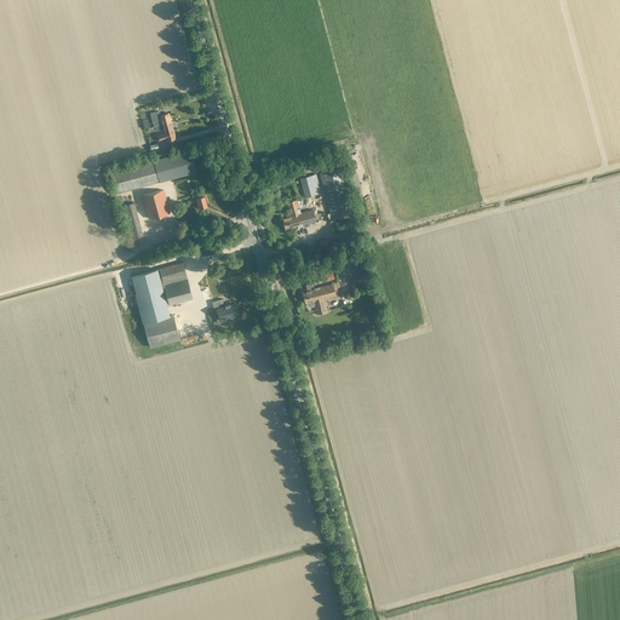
[(168,113),(160,115),(159,112),(151,113),(153,120),(161,119),(162,124),(171,121),(168,113)]
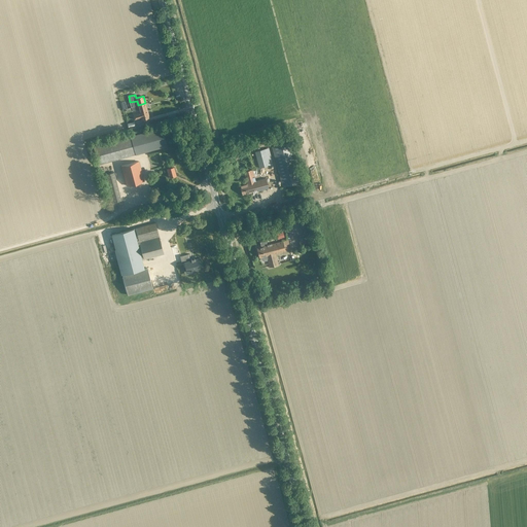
[(140,112),(147,110),(145,103),(138,105),(131,107),(133,111),(139,109),(140,112)]
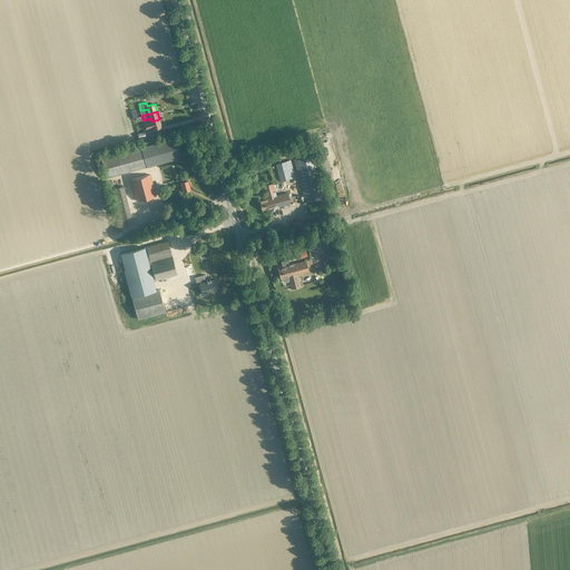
[(153,127),(154,129),(161,127),(159,119),(151,121),(144,124),(146,129),(153,127)]
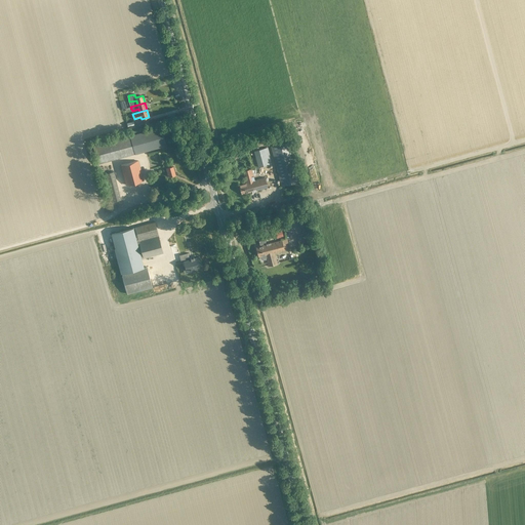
[(135,127),(133,121),(127,122),(127,124),(126,124),(126,126),(127,126),(128,127),(127,127),(127,129),(135,127)]
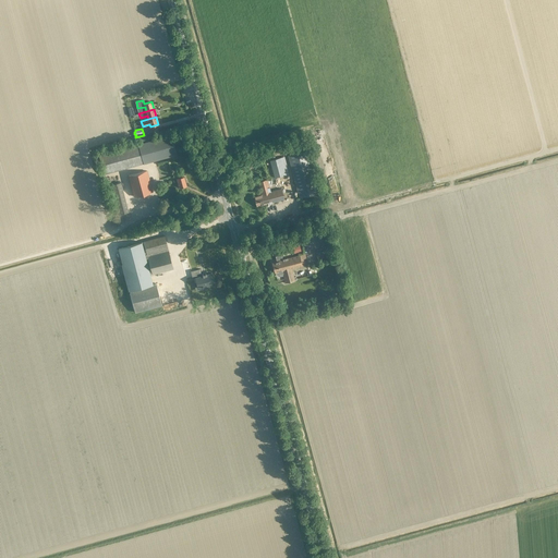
[(170,134),(140,143),(144,162),(176,154),(170,134)]
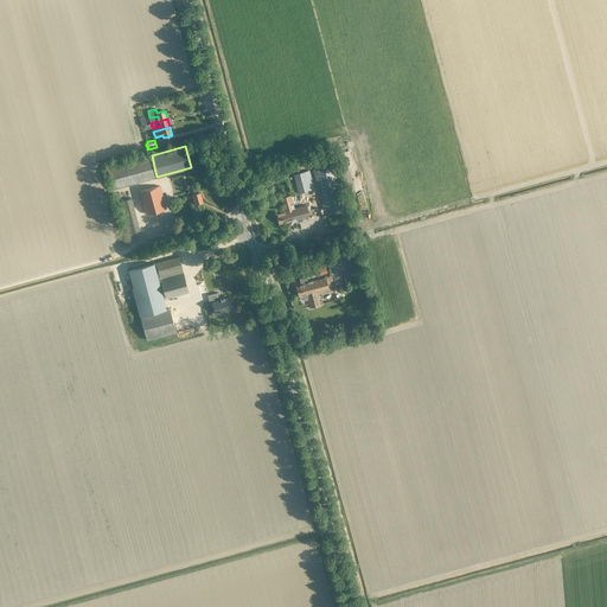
[(108,167),(114,189),(157,177),(152,155),(108,167)]
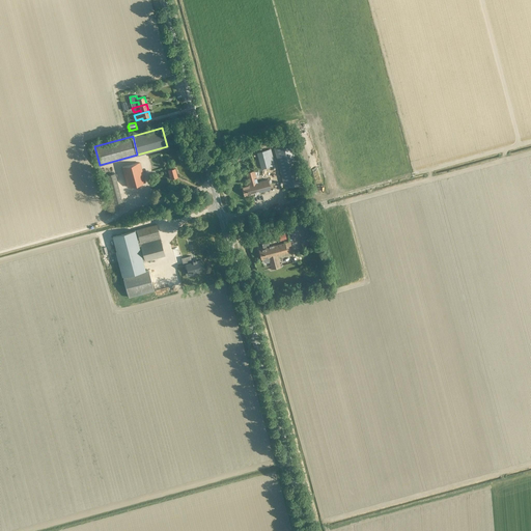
[(291,143),(274,147),(284,188),(303,183),(291,143)]
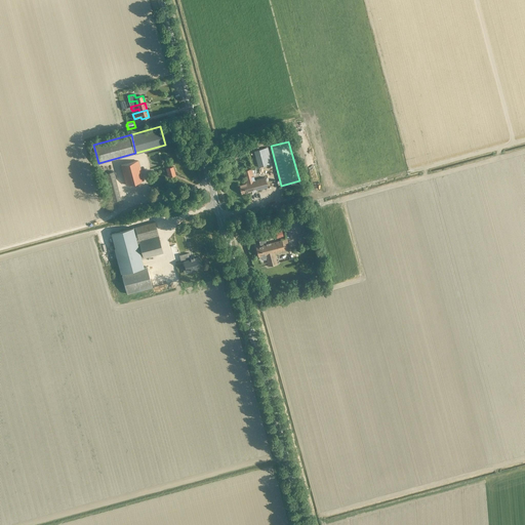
[(270,157),(267,158),(264,148),(254,151),(258,166),(272,163),(270,157)]
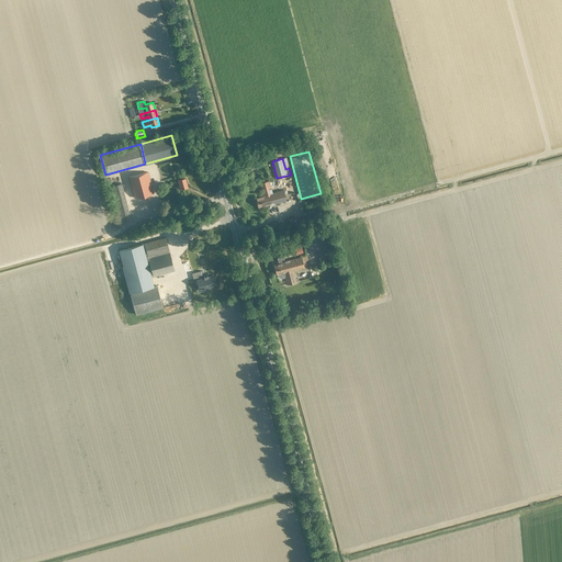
[(135,198),(154,192),(147,171),(130,177),(135,198)]
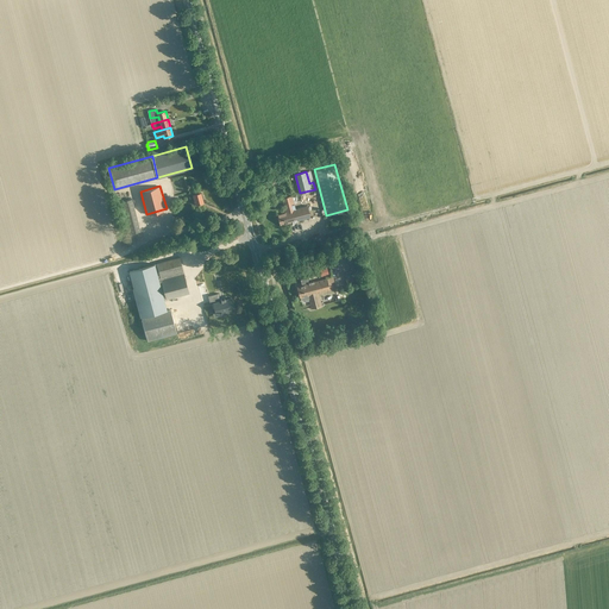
[(195,205),(203,202),(200,192),(200,188),(194,190),(195,194),(193,194),(195,205)]
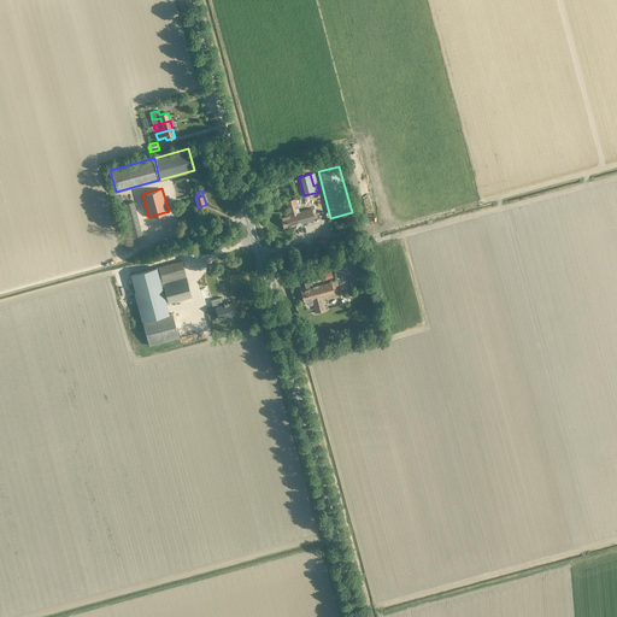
[(283,228),(315,219),(311,209),(299,211),(295,198),(285,201),(288,215),(281,217),(283,228)]
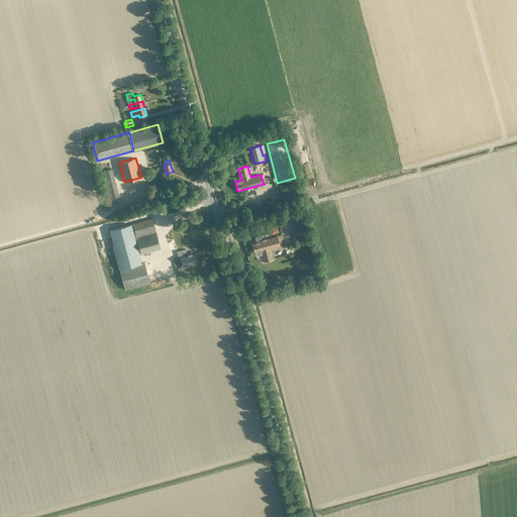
[(107,199),(119,196),(112,169),(100,172),(107,199)]
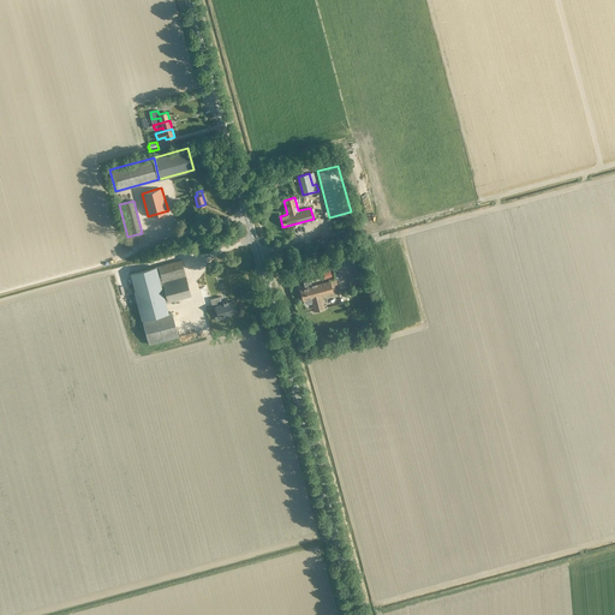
[(429,209),(407,214),(410,222),(430,216),(429,209)]
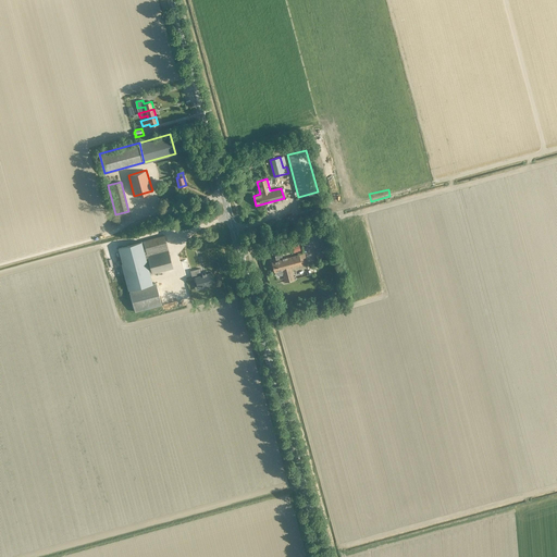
[(302,243),(310,238),(308,233),(299,237),(302,243)]
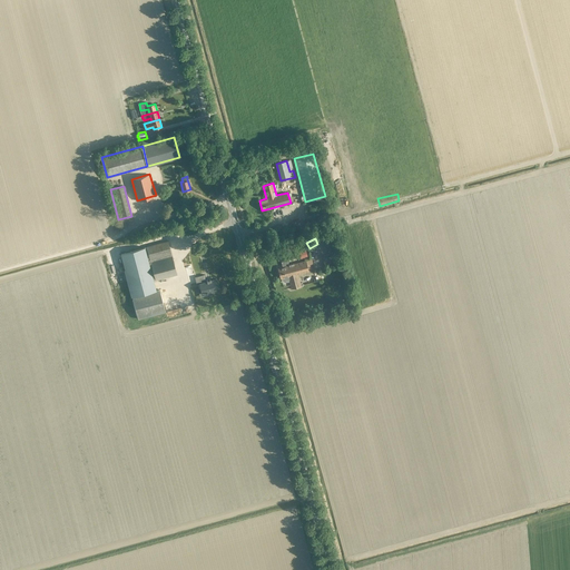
[(156,279),(177,274),(168,241),(147,246),(156,279)]
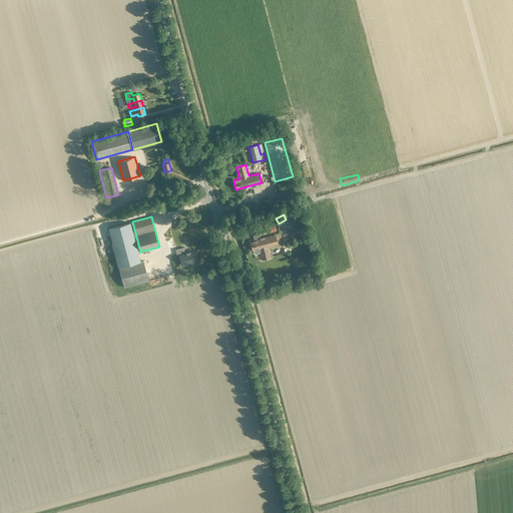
[(132,221),(109,227),(112,240),(118,267),(140,262),(138,252),(140,251),(132,221)]
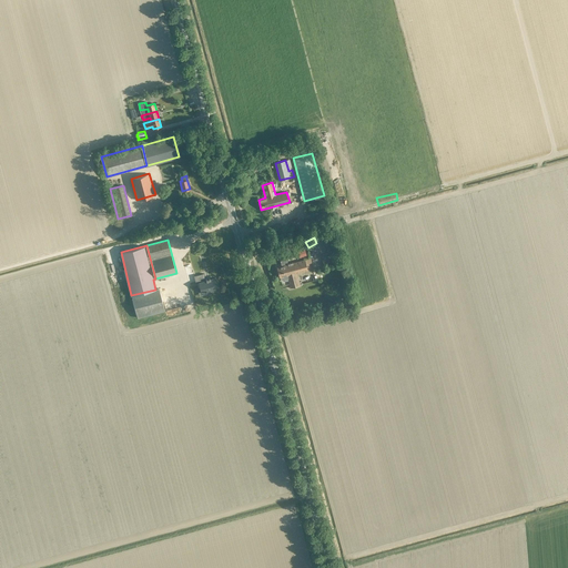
[(194,253),(196,260),(208,256),(205,250),(194,253)]
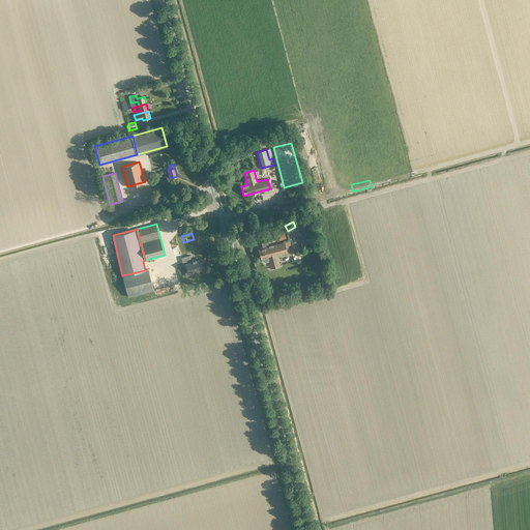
[(268,260),(270,268),(280,266),(276,255),(287,252),(285,242),(258,248),(261,259),(262,259),(262,260),(263,261),(268,260)]
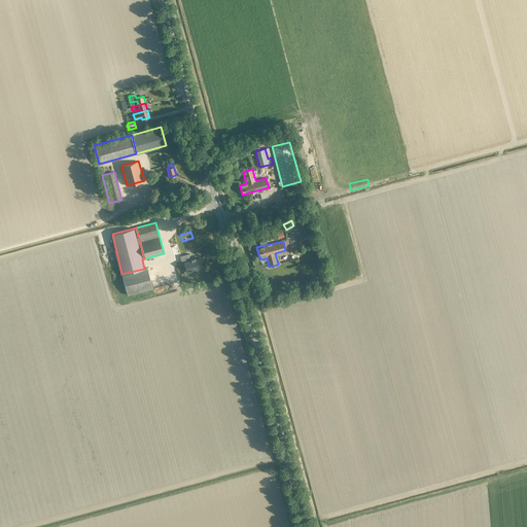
[(199,257),(184,261),(186,271),(202,267),(199,257)]
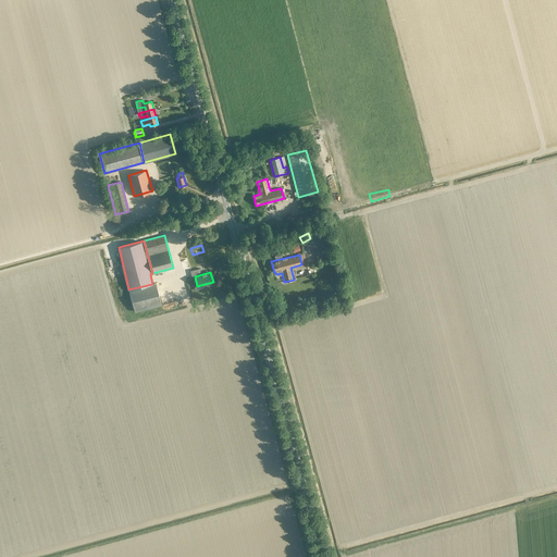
[(128,289),(134,311),(161,304),(156,283),(152,284),(128,289)]
